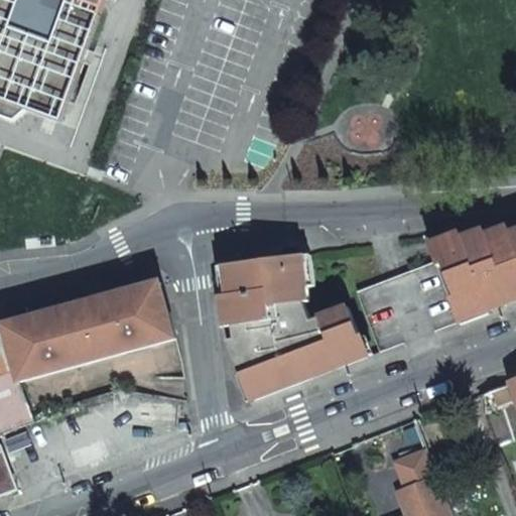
[(0,0),(0,93),(66,119),(109,0),(0,0)]
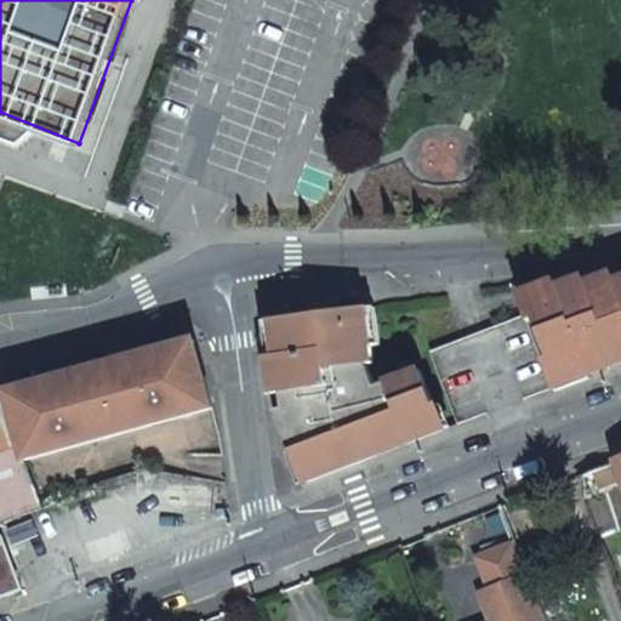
[(620,271),(519,285),(529,312),(530,318),(535,317),(548,354),(543,355),(554,386),(620,359),(620,271)]
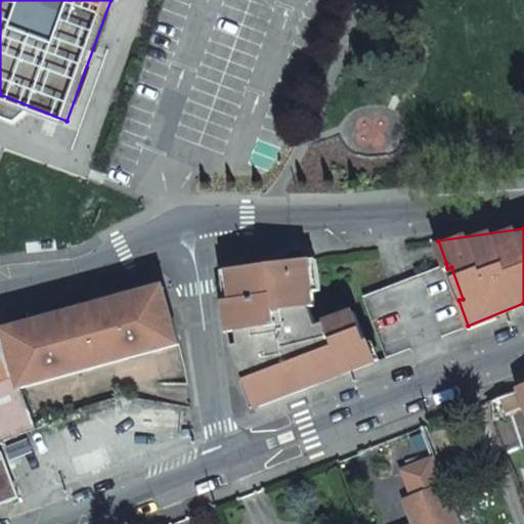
[(320,289),(317,258),(231,270),(234,299),(226,300),(232,344),(247,381),(251,380),(260,405),(375,361),(356,310),(317,324),(310,306),(316,305),(314,290),(320,289)]
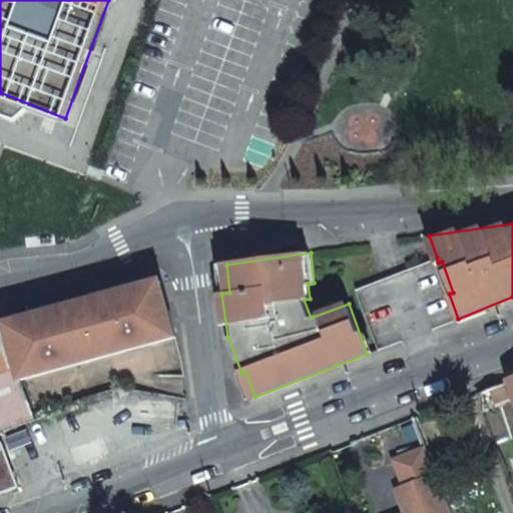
[(438,263),(437,258),(357,287),(378,349),(458,319),(449,294),(438,263)]
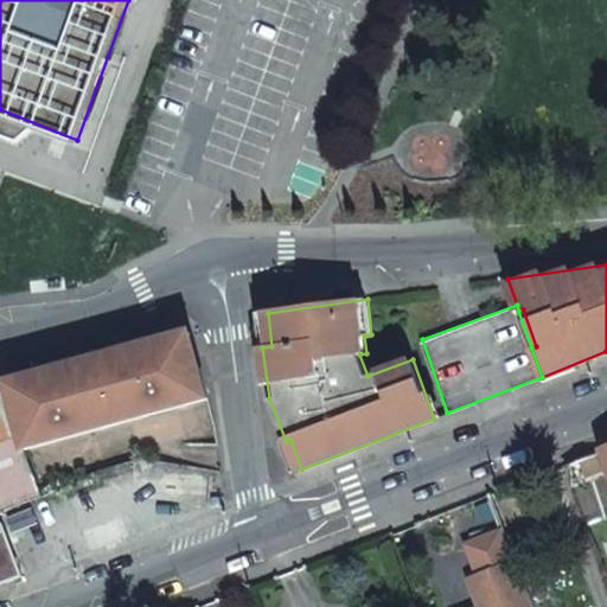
[(0,381),(0,388),(18,436),(204,396),(192,340),(0,381)]
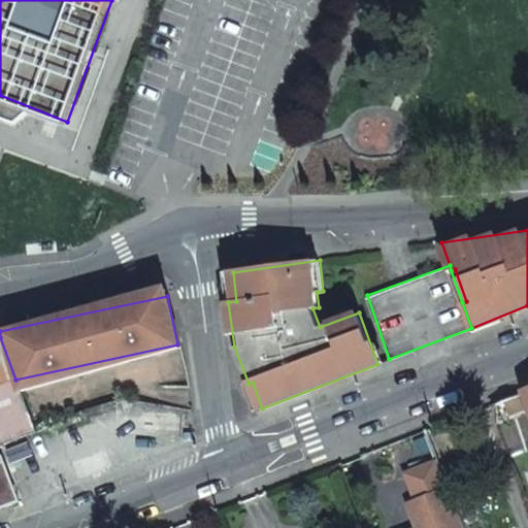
[(0,443),(34,431),(15,380),(0,337),(0,443)]
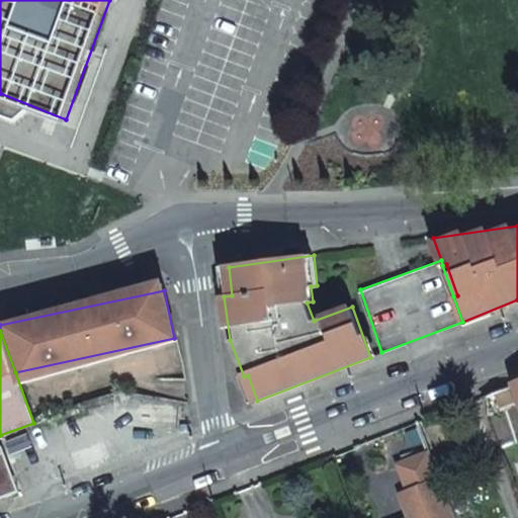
[(491,405),(517,395),(514,384),(488,395),(491,405)]
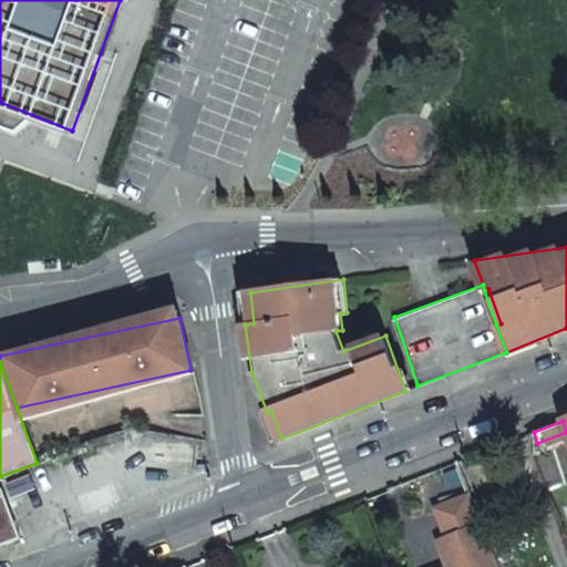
[(0,545),(22,537),(3,488),(0,488),(0,545)]
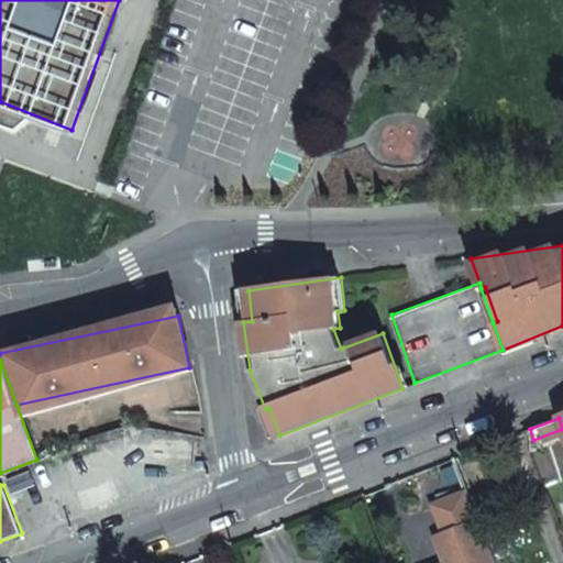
[(496,562),(483,527),(479,519),(439,537),(450,562),(449,562),(496,562)]
